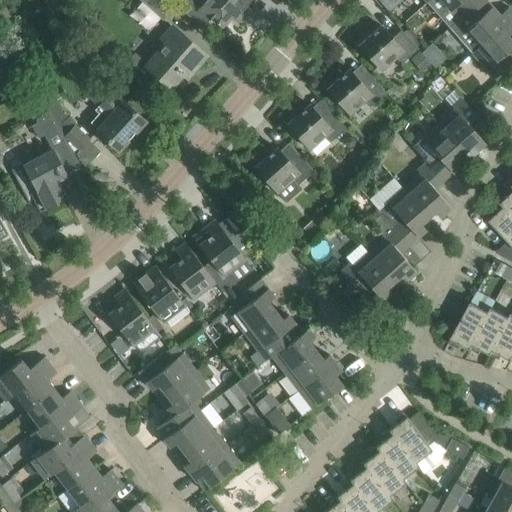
[(142,0),(163,18),(173,7),(165,0),(142,0)]
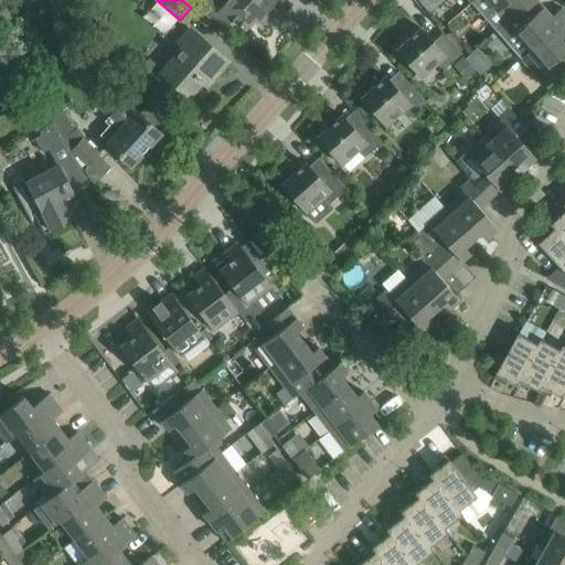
[(201,0),(196,7),(210,20),(209,20),(221,30),(231,19),(244,30),(255,18),(262,24),(270,14),(267,11),(276,0),(201,0)]
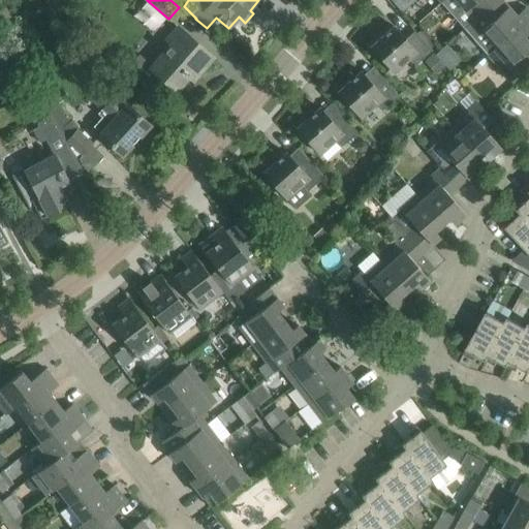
[(442,0),(440,2),(464,29),(496,0),(442,0)]
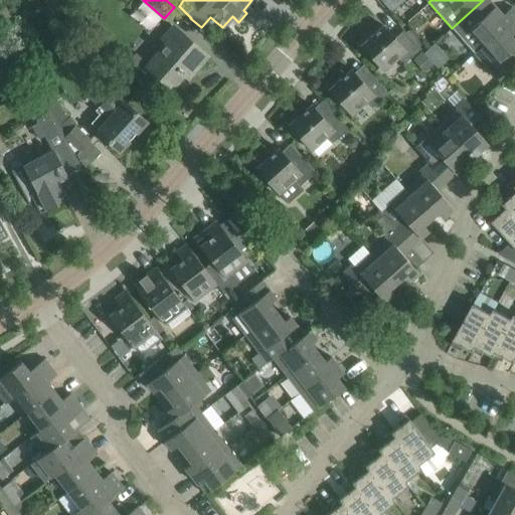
[(514,10),(511,7),(502,15),(489,0),(483,0),(452,28),(474,53),(509,22),(514,28),(514,10)]
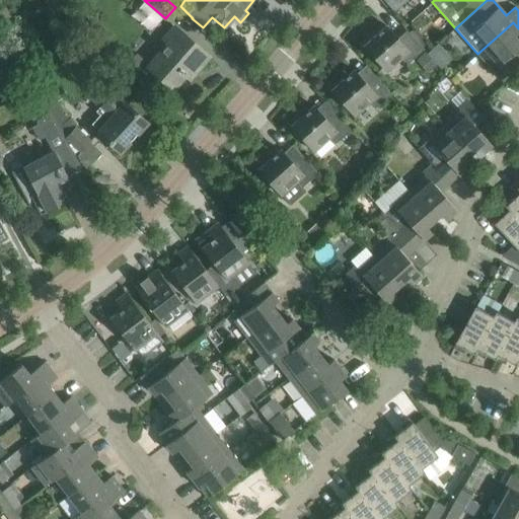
[(518,30),(518,28),(513,22),(477,54),(501,80),(518,63),(518,61),(512,54),(518,47),(518,42),(514,35),(518,30)]
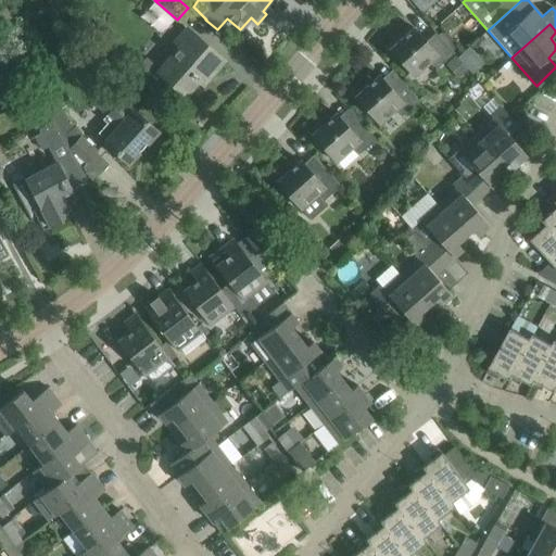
[(426,41),(414,27),(389,49),(414,77),(431,62),(437,68),(453,53),(436,33),(426,41)]
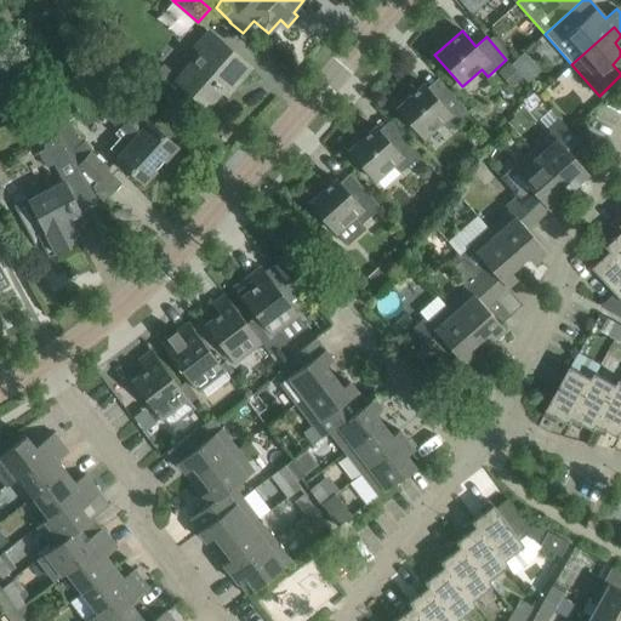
[(209,32),(197,46),(201,50),(176,79),(208,107),(232,79),(237,84),(251,68),(209,32)]
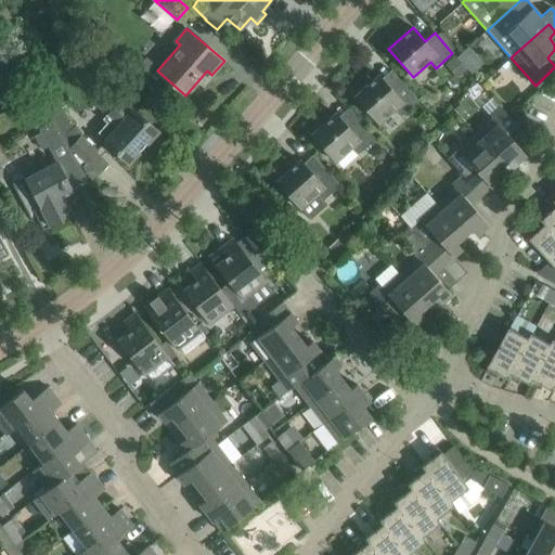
[(390,89),(378,75),(353,97),(379,126),(397,111),(402,116),(418,101),(400,80),(390,89)]
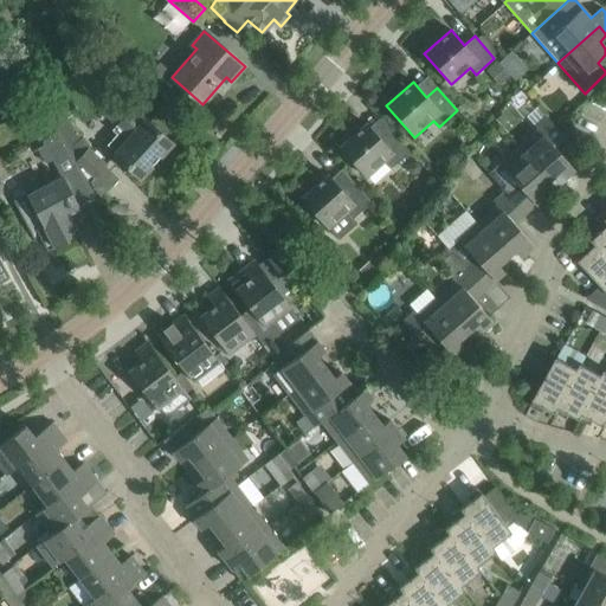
[(117,135),(108,144),(117,153),(115,155),(122,161),(140,178),(171,143),(162,136),(153,127),(146,121),(143,122),(129,109),(116,124),(122,130),(117,135)]
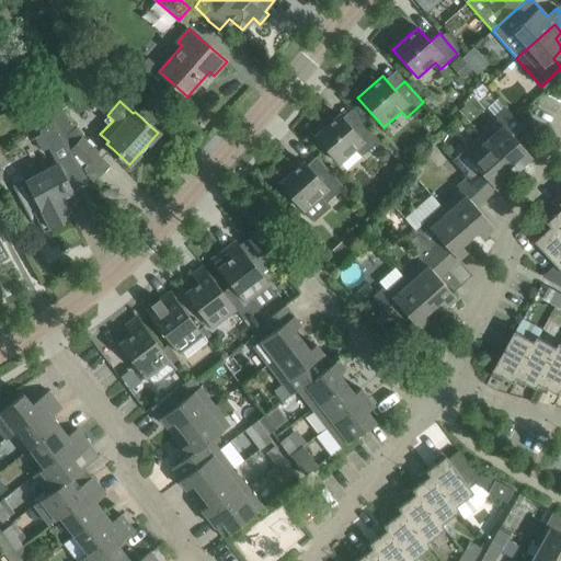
[(496,117),(500,122),(482,137),(508,167),(517,158),(523,164),(531,157),(529,153),(539,146),(506,109),(496,117)]
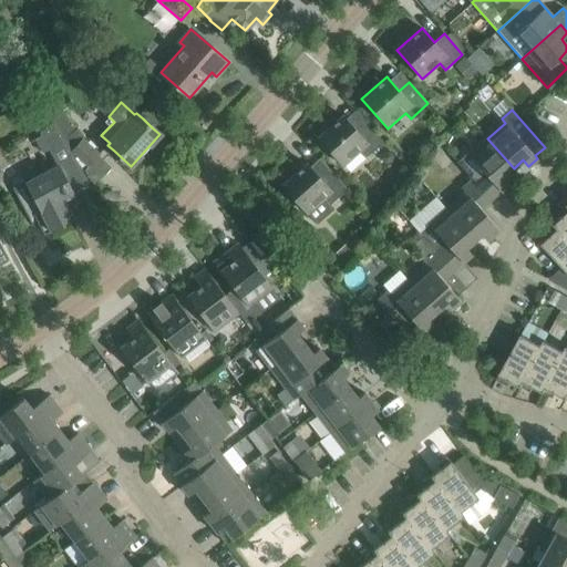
[(53,117),(51,120),(53,125),(54,125),(70,152),(75,156),(89,167),(100,154),(84,141),(85,138),(62,113),(53,117)]
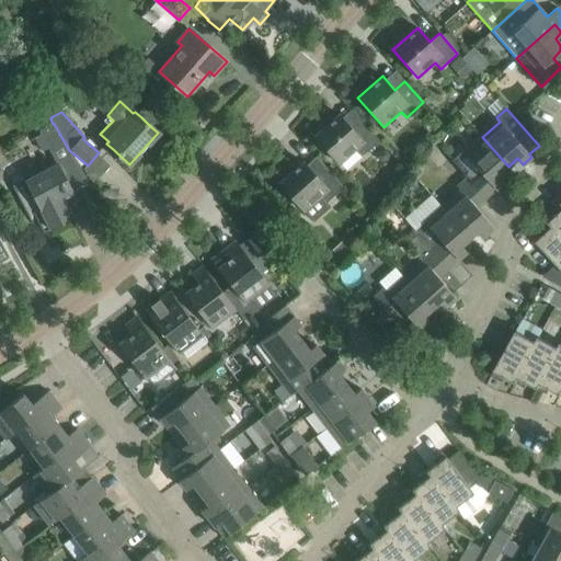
[(351,128),(339,114),(315,136),(340,164),(356,149),(362,156),(379,140),(375,136),(361,119),(351,128)]
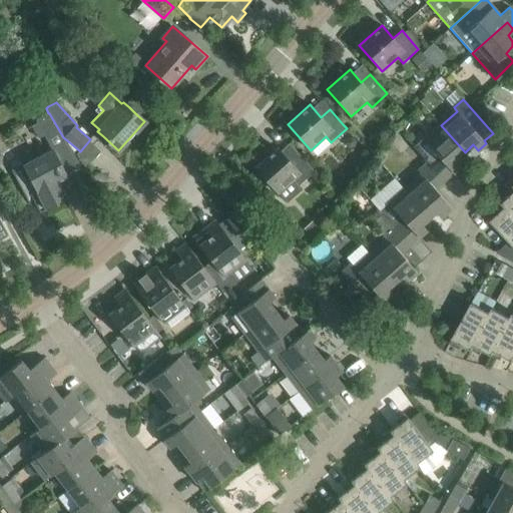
[(17,167),(11,170),(25,197),(30,194),(31,195),(40,213),(67,199),(61,188),(57,181),(82,167),(72,150),(68,141),(66,142),(63,137),(49,113),(48,113),(35,120),(37,122),(31,125),(38,138),(44,135),(51,150),(17,167)]
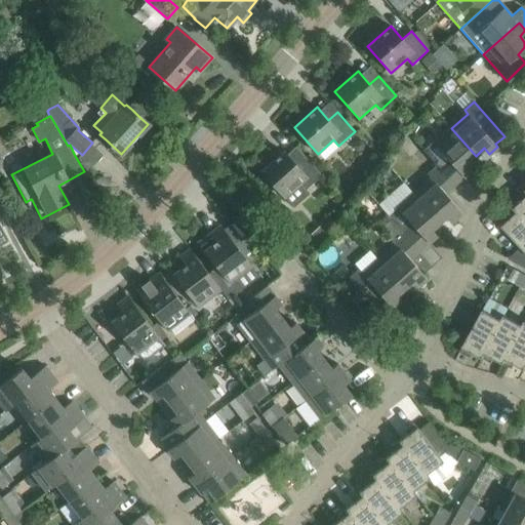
[(476,156),(451,128),(434,144),(447,159),(439,166),(455,185),(472,170),(467,164),(476,156)]
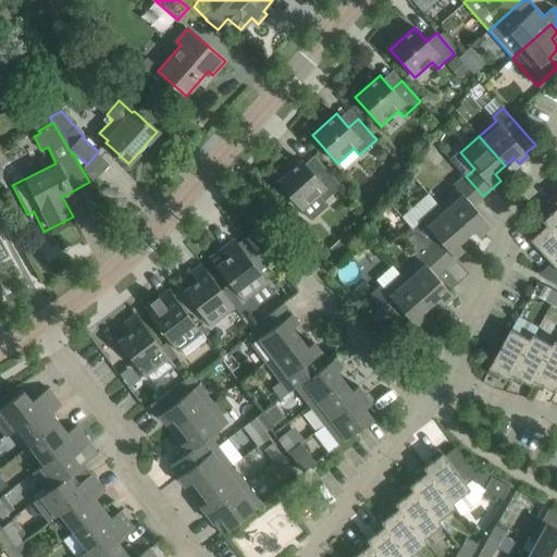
[(323,165),(313,174),(301,160),(276,182),(301,210),(318,195),(324,201),(342,186),(323,165)]
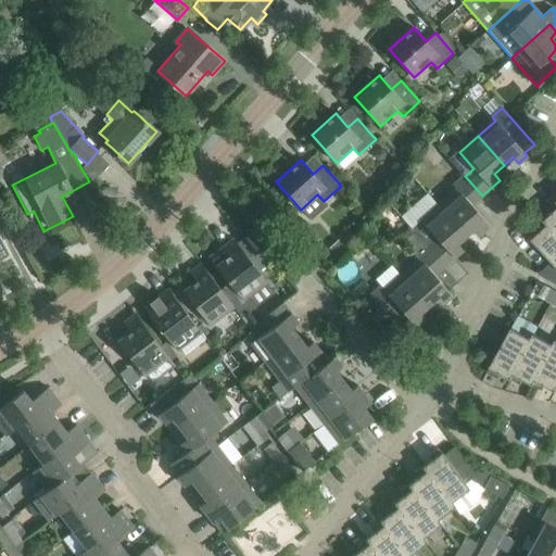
[(455,185),(457,187),(439,203),(467,234),(475,227),(481,234),(490,225),(471,205),(482,196),(465,176),(455,185)]
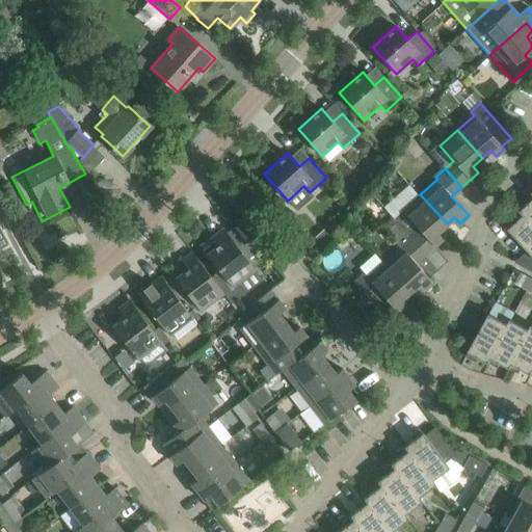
[(531,192),(525,198),(529,203),(521,211),(531,223),(531,192)]
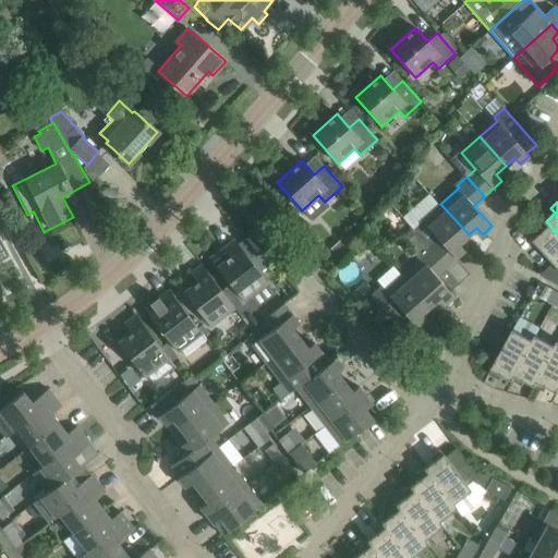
[(458,244),(469,234),(440,204),(412,229),(446,266),(464,251),(458,244)]
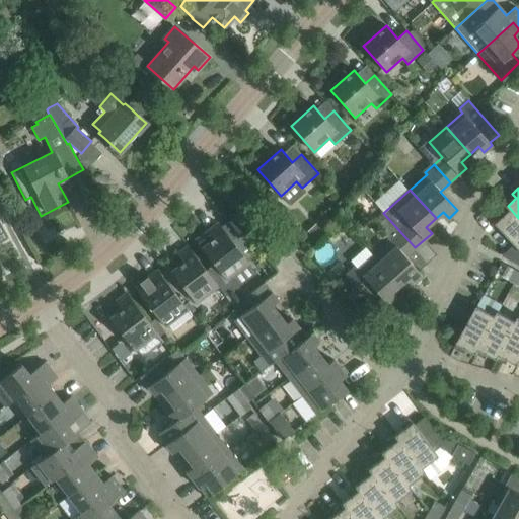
[(518,218),(508,206),(501,212),(504,216),(497,223),(510,238),(518,248),(518,218)]
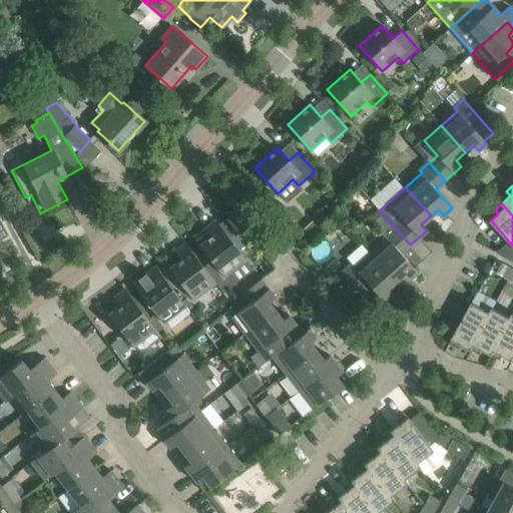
[(410,244),(379,210),(369,219),(385,239),(371,251),(396,281),(404,274),(409,280),(417,273),(408,262),(417,253),(410,245),(410,244)]
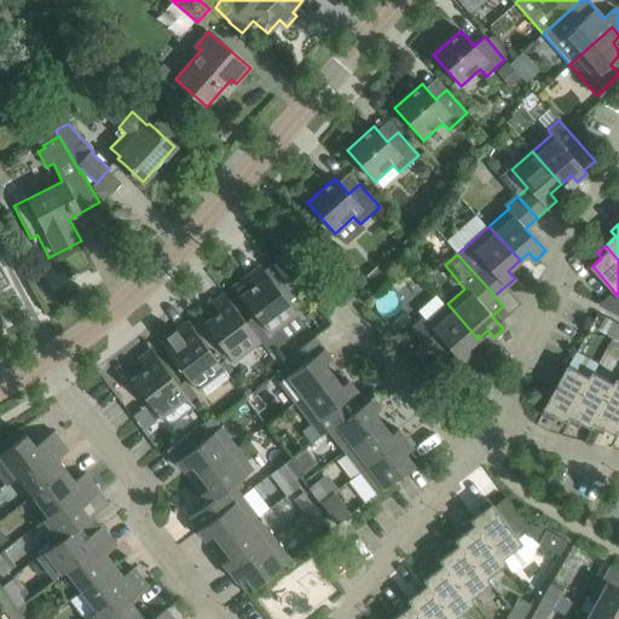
[(253,333),(260,342),(270,353),(285,341),(277,329),(296,314),(288,301),(301,290),(288,277),(276,287),(260,266),(233,287),(262,325),(253,333)]
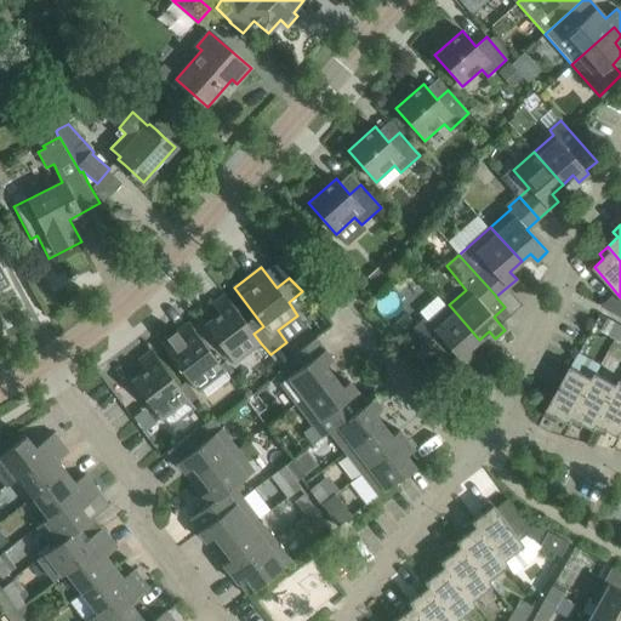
[(380,267),(369,277),(377,286),(388,277),(380,267)]
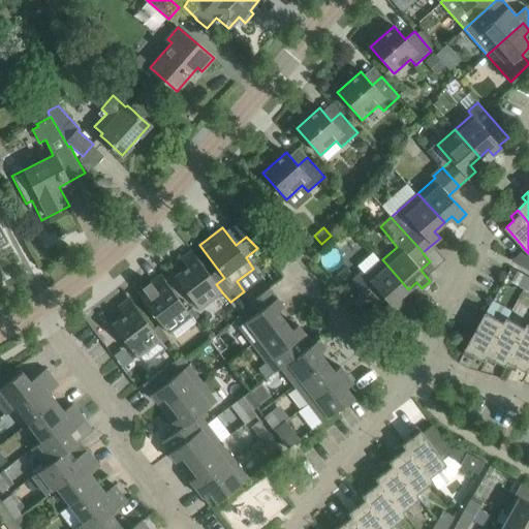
[(180,259),(187,268),(175,277),(199,310),(222,292),(216,284),(191,251),(180,259)]
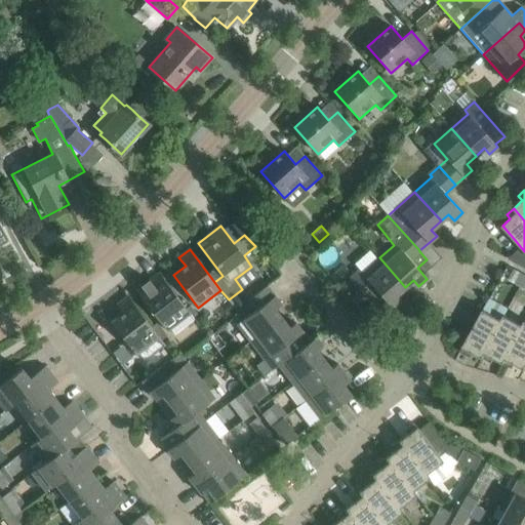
[(375,289),(393,309),(401,301),(396,295),(405,287),(379,257),(363,272),(360,269),(350,278),(366,297),(375,289)]
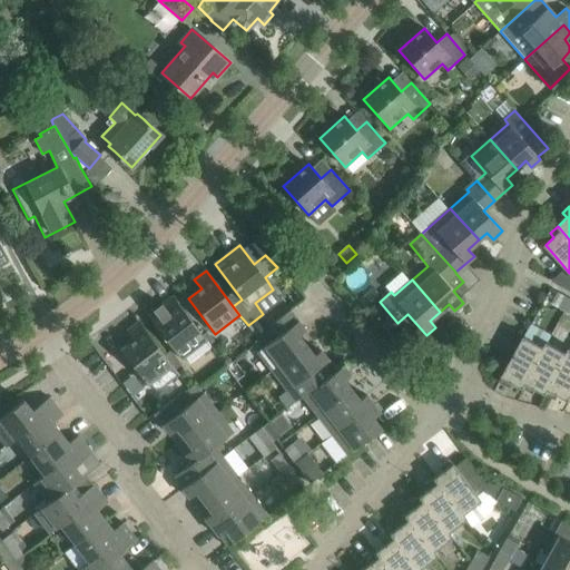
[(566,312),(569,302),(569,300),(559,294),(552,304),(566,312)]
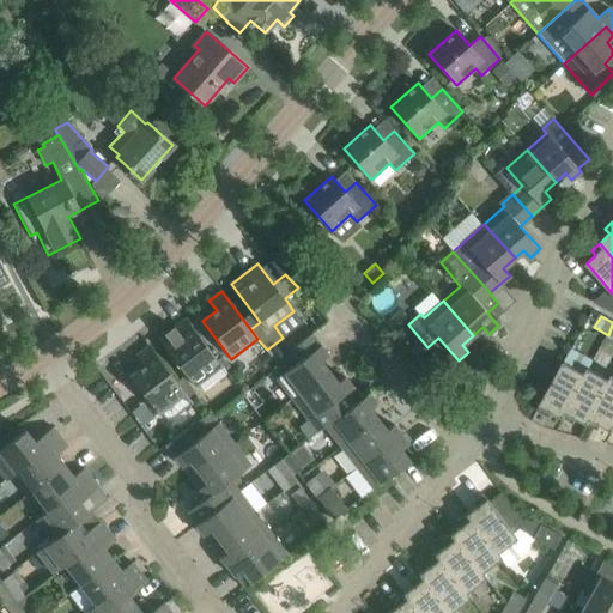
[(173,328),(180,338),(165,349),(195,387),(222,366),(186,319),(173,328)]
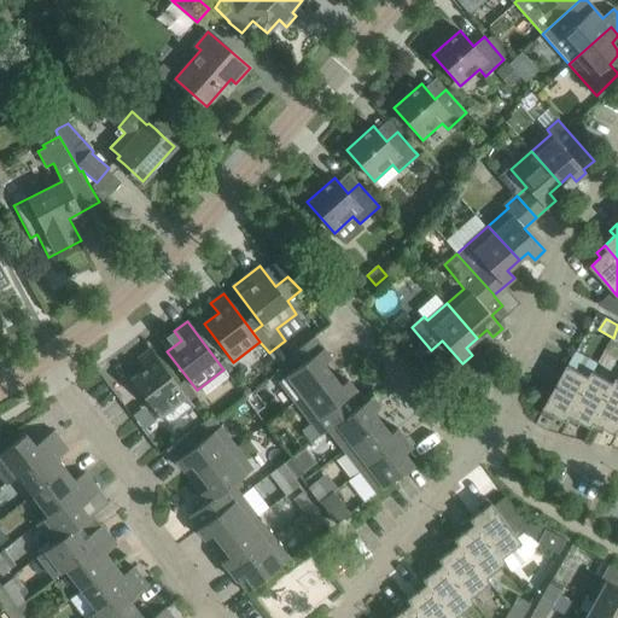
[(314,336),(292,354),(301,365),(277,383),(293,403),(322,382),(331,374),(324,363),(331,357),(314,336)]
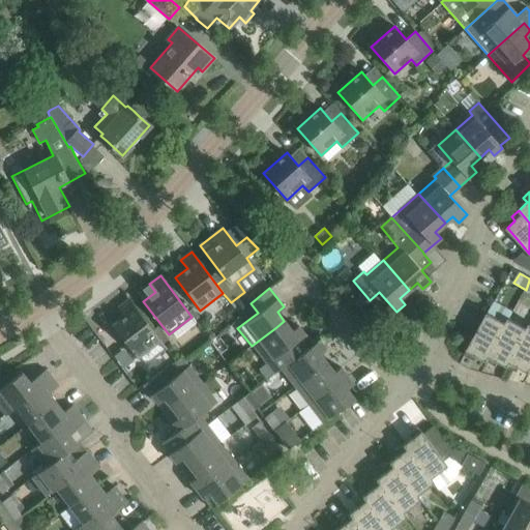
[(118,307),(124,316),(112,325),(144,366),(166,351),(159,341),(160,341),(152,330),(128,299),(118,307)]
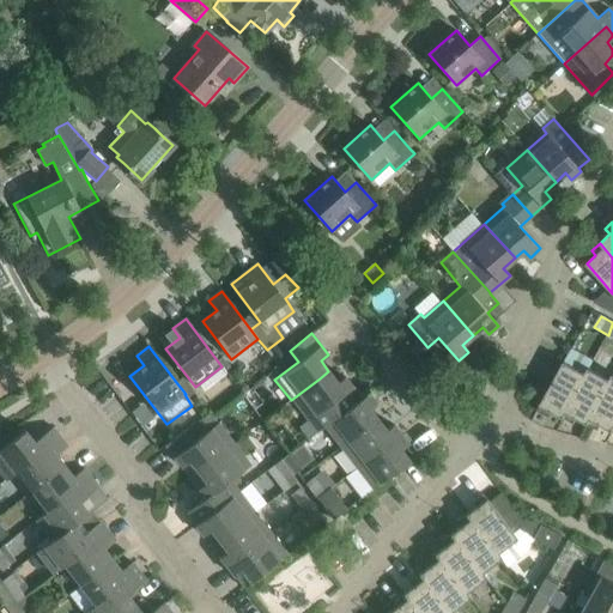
[(564,360),(536,411),(548,417),(552,412),(563,418),(587,374),(564,360)]
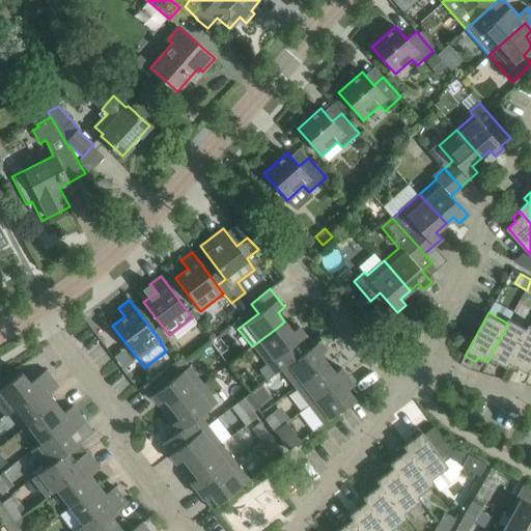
[(530,329),(511,318),(508,324),(487,362),(497,367),(499,362),(508,367),(530,329)]
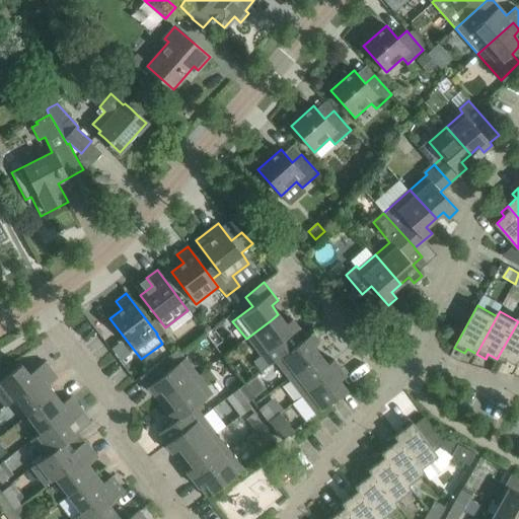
[(278,314),(271,320),(246,339),(267,366),(275,360),(287,351),(306,338),(292,318),(286,323),(278,314)]
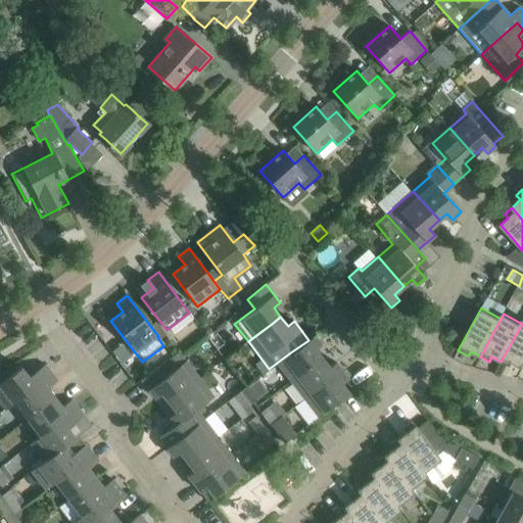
[(156,321),(150,326),(158,336),(160,338),(167,333),(156,321)]
